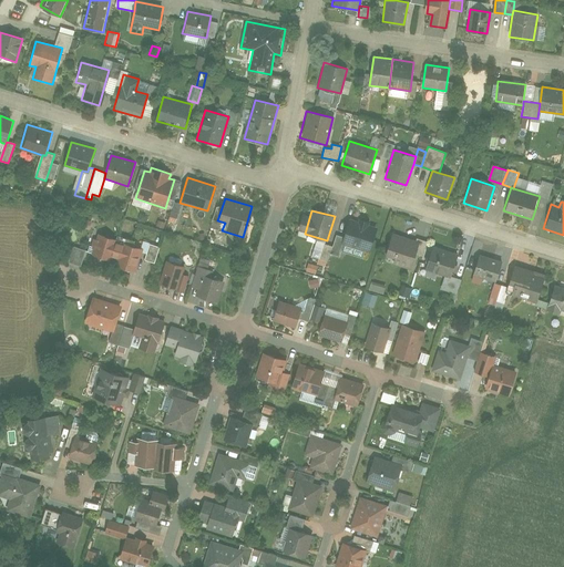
[(345,239),(344,244),(371,251),(378,228),(350,220),(345,239)]
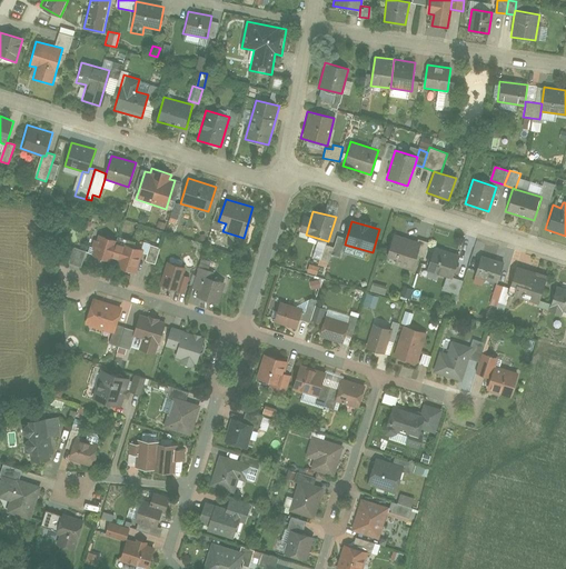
[(112,245),(113,240),(97,235),(90,258),(107,263),(109,257),(112,245)]
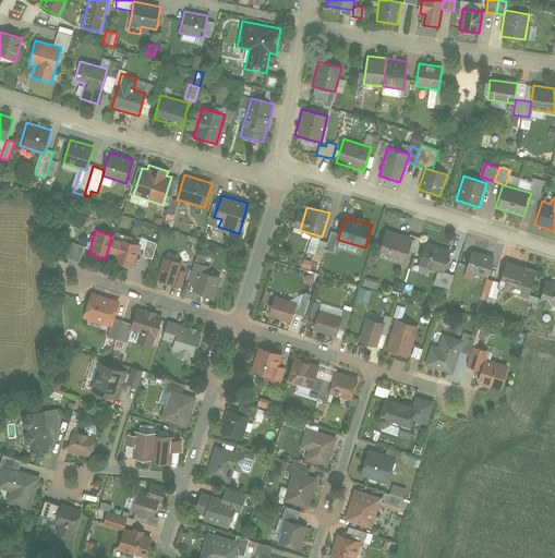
[(412,237),(386,230),(379,252),(389,254),(387,261),(405,265),(412,237)]
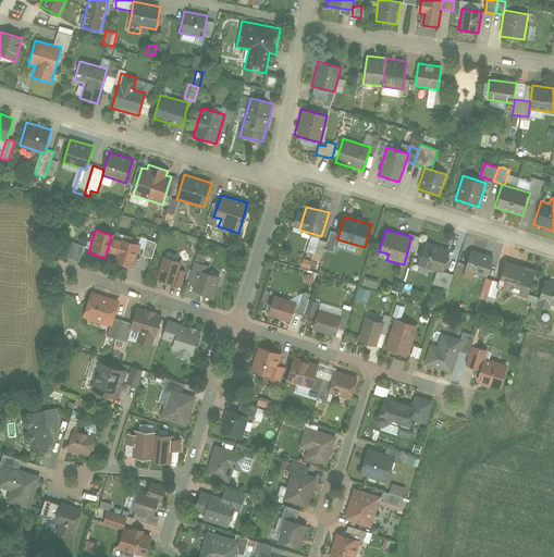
[(337,239),(339,235),(330,232),(327,243),(325,249),(334,252),(337,239)]
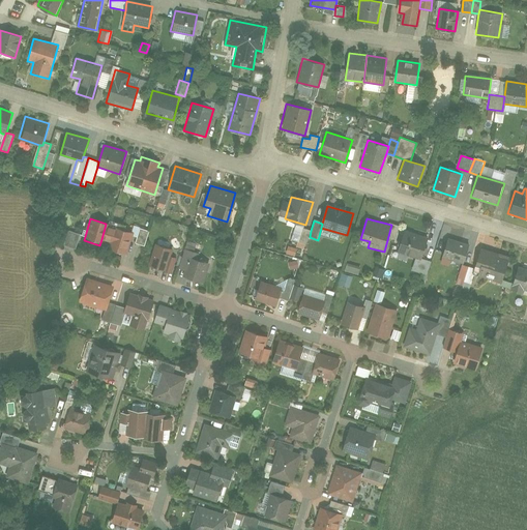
[(108,247),(126,254),(133,233),(114,227),(113,230),(110,241),(108,247)]
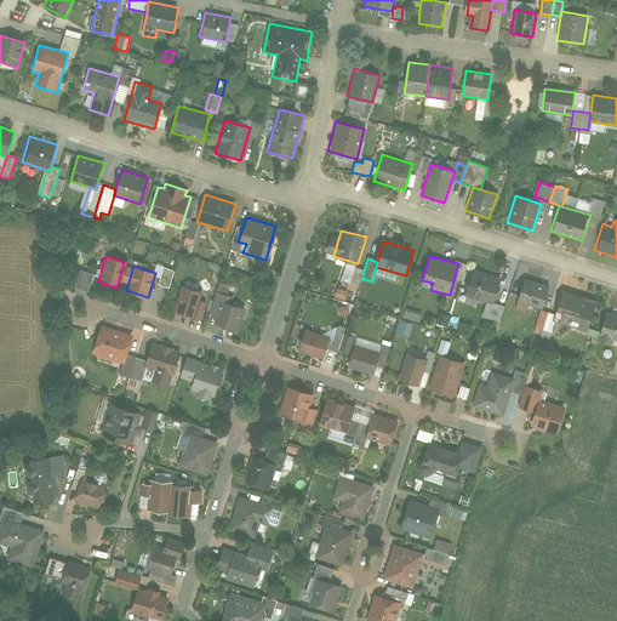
[(129,283),(132,269),(123,267),(119,280),(129,283)]
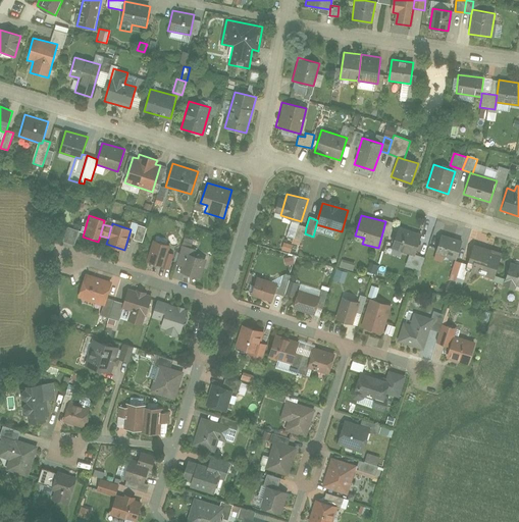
[(132,240),(142,243),(146,227),(136,224),(132,240)]
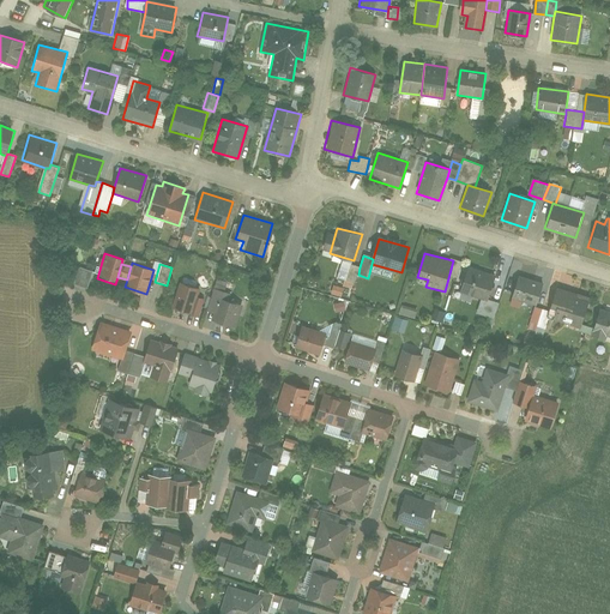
[(358,275),(360,268),(351,265),(346,280),(356,283),(358,275)]
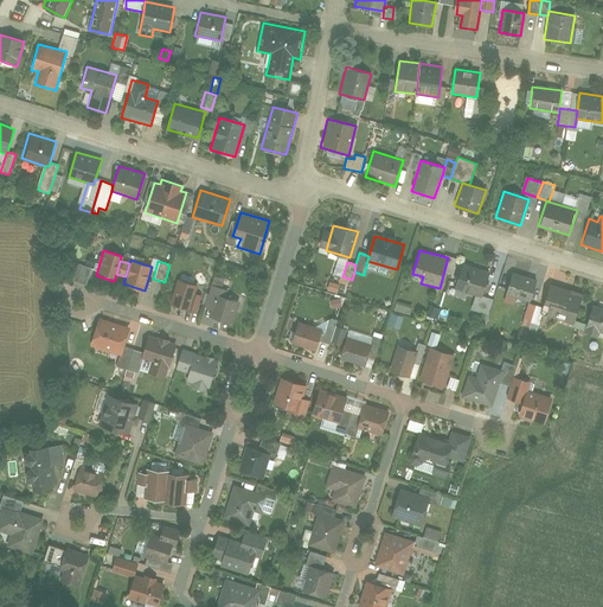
[(489,272),(460,263),(453,288),(478,294),(483,296),(489,272)]
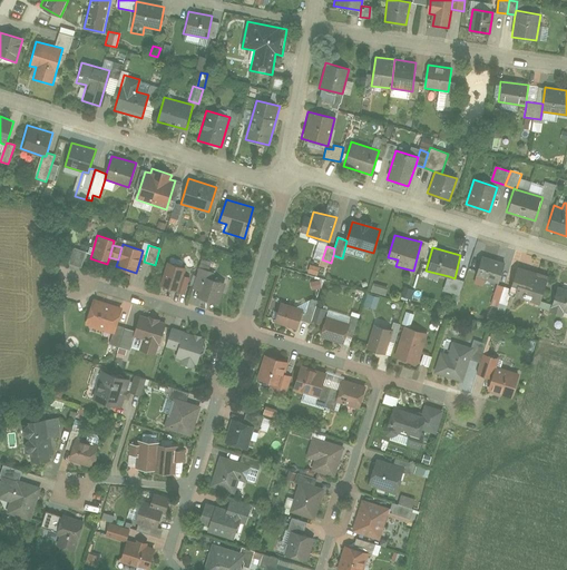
[(79,267),(85,252),(74,248),(68,264),(79,267)]
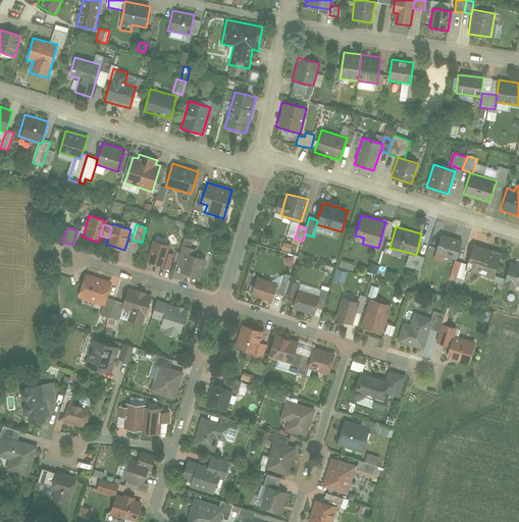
[(461,241),(439,235),(434,254),(455,260),(461,241)]
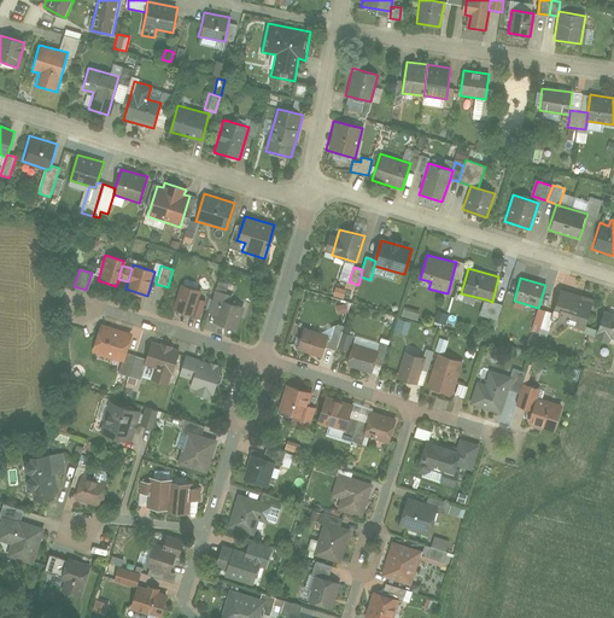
[(171,310),(189,316),(196,298),(198,291),(180,285),(171,310)]
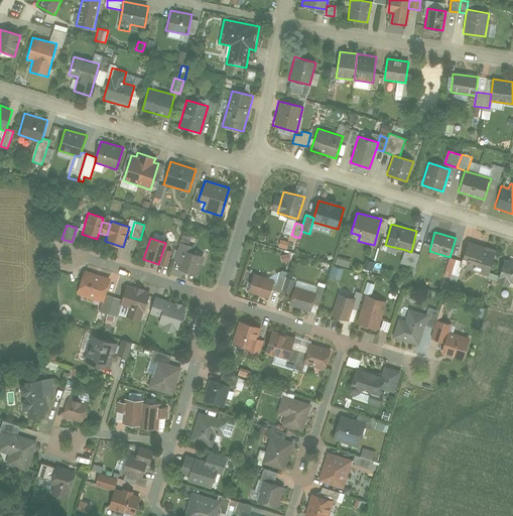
[(277,247),(286,250),(288,242),(280,240),(277,247)]
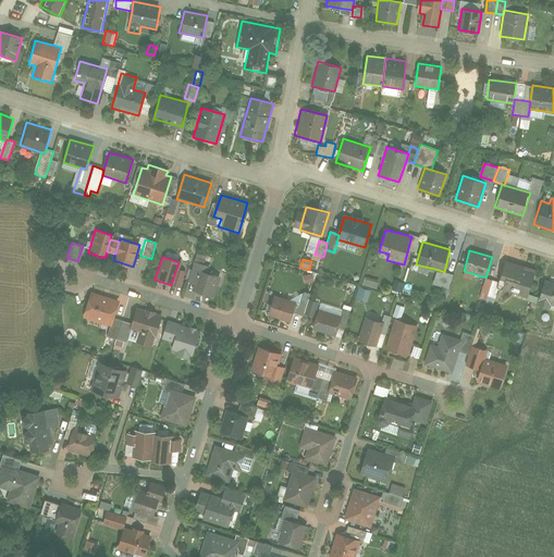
[(533,269),(505,261),(499,283),(497,289),(525,297),(533,269)]
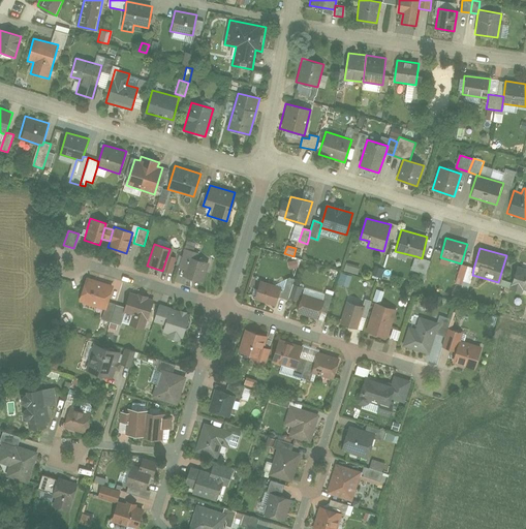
[(167,255),(162,271),(172,273),(176,258),(167,255)]
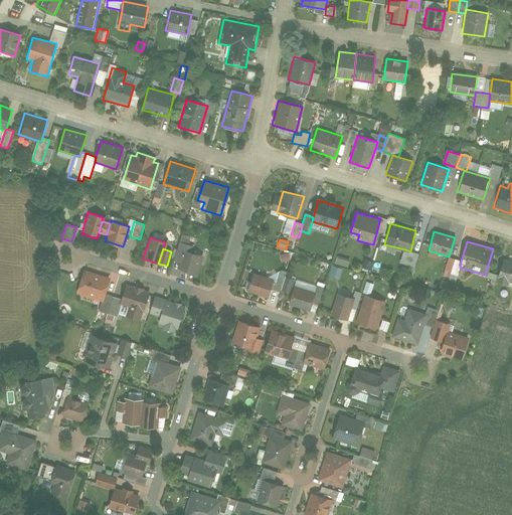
[(196,276),(202,255),(183,249),(177,270),(196,276)]
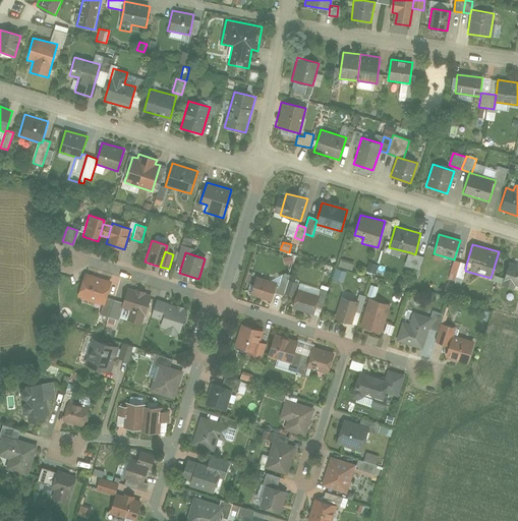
[(415,254),(410,252),(406,266),(420,270),(424,256),(415,254)]
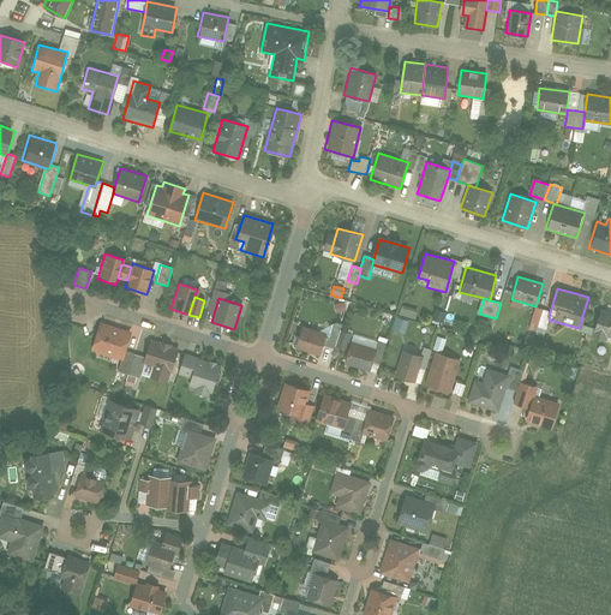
[(402,306),(400,315),(415,320),(418,310),(402,306)]
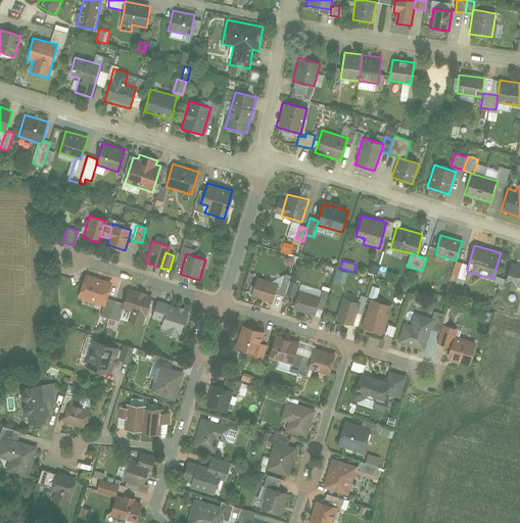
[(457,278),(461,264),(455,262),(450,280),(456,282),(457,278)]
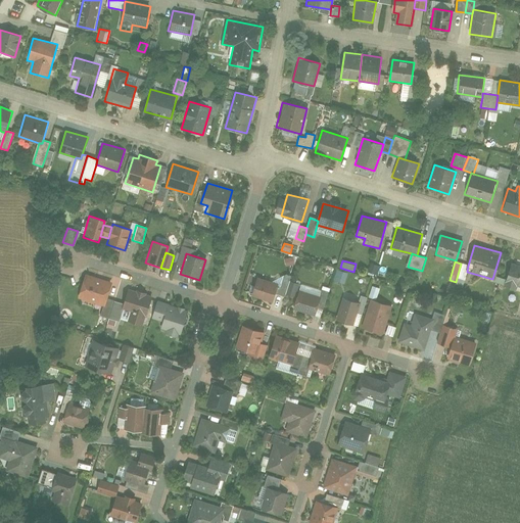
[(519,265),(510,263),(504,284),(519,288),(519,265)]
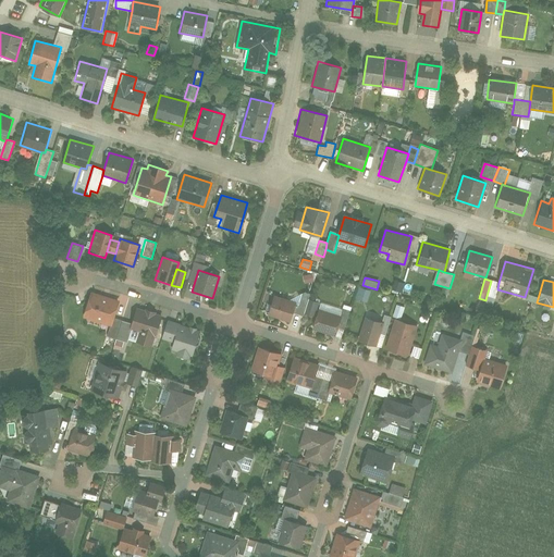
[(497,289),(499,283),(491,281),(487,296),(494,298),(497,289)]
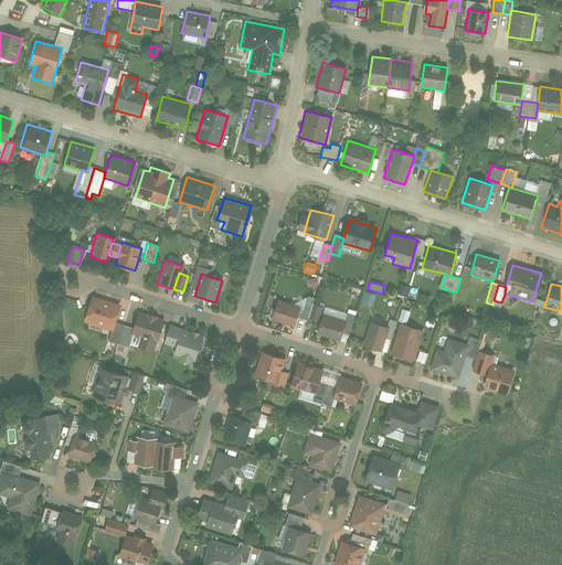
[(400,295),(409,297),(411,288),(402,286),(400,295)]
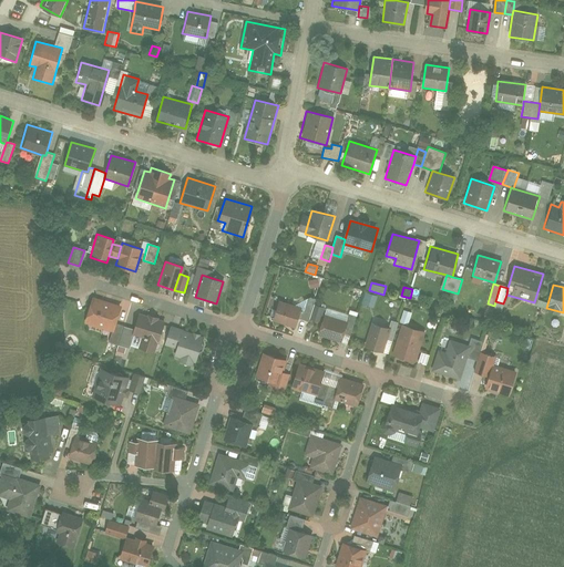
[(362,305),(372,308),(376,296),(366,292),(362,305)]
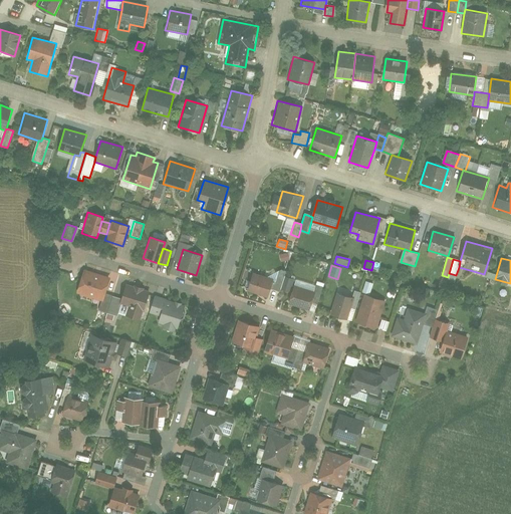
[(103,294),(108,277),(82,269),(74,293),(101,301),(103,294)]
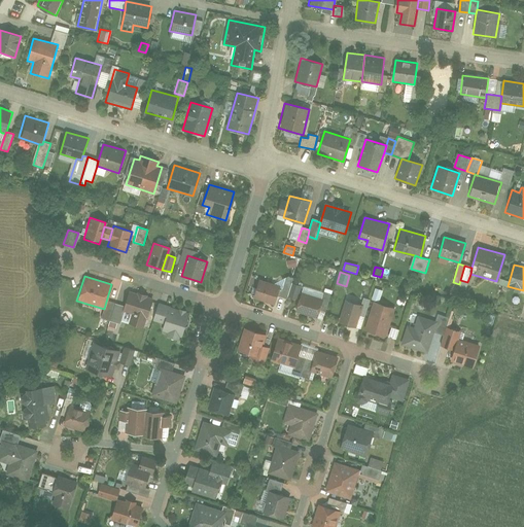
[(251,299),(273,305),(278,285),(256,279),(251,299)]
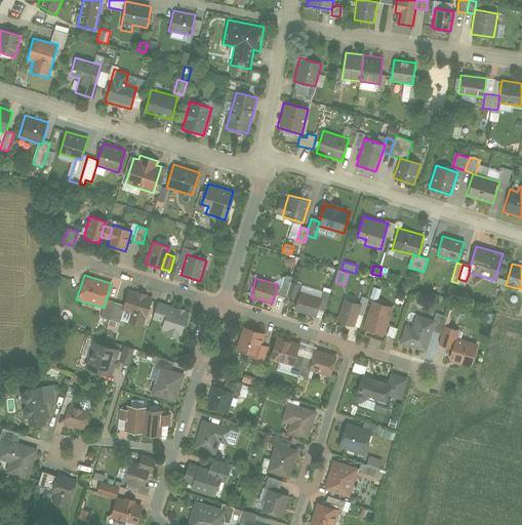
[(287,296),(295,298),(297,291),(299,285),(291,282),(287,296)]
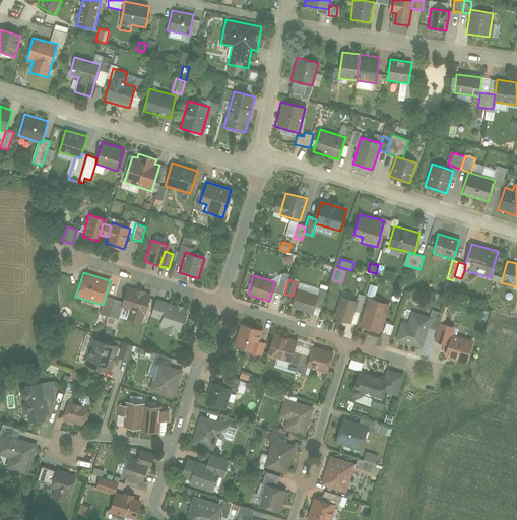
[(371,284),(368,298),(374,300),(378,286),(371,284)]
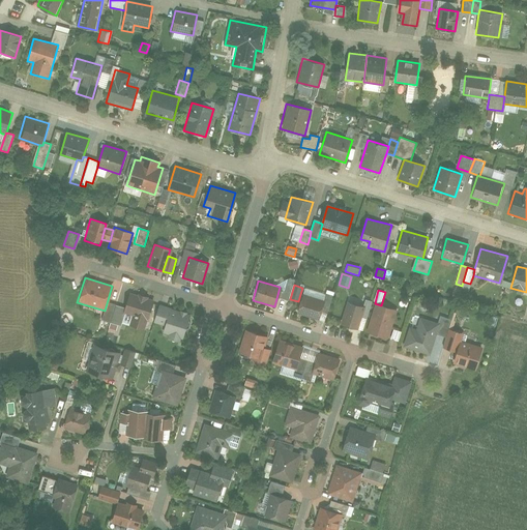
[(124,308),(122,314),(132,317),(128,325),(144,330),(153,300),(128,292),(124,308)]
